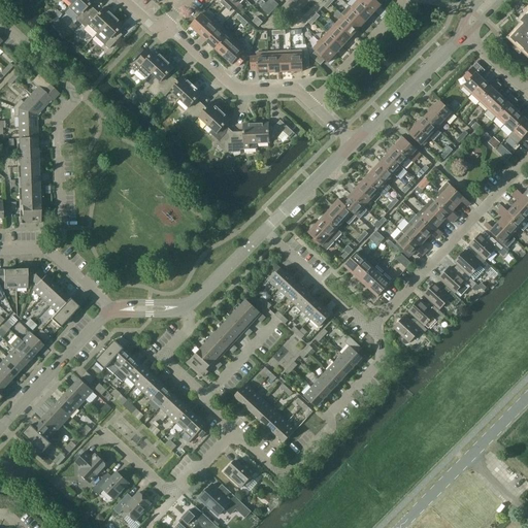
[(68,7),(78,17),(75,19),(79,23),(90,12),(86,8),(93,0),(74,0),(71,4),(68,7)]
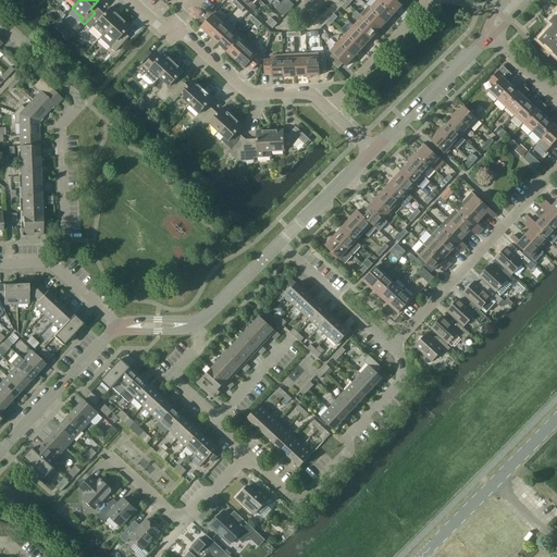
[(257,5),(254,2),(255,0),(243,0),(254,10),(257,5)]
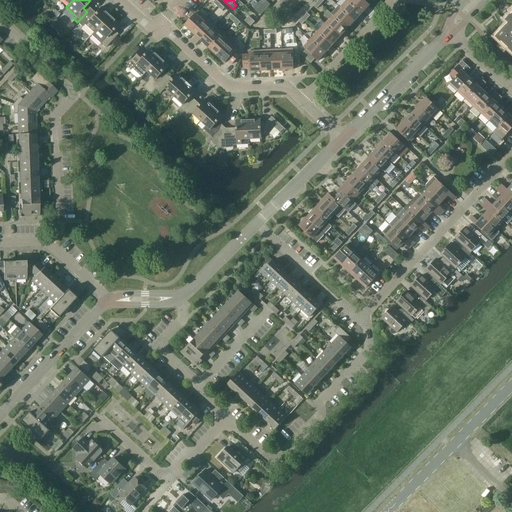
[(264,0),(260,0),(258,3),(266,9),(270,5),(264,0)]
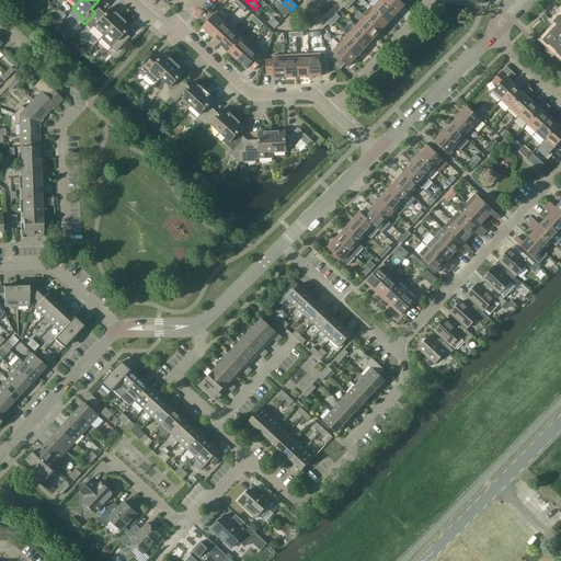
[(398,14),(381,0),(379,0),(373,8),(375,11),(376,10),(389,23),(398,14)]
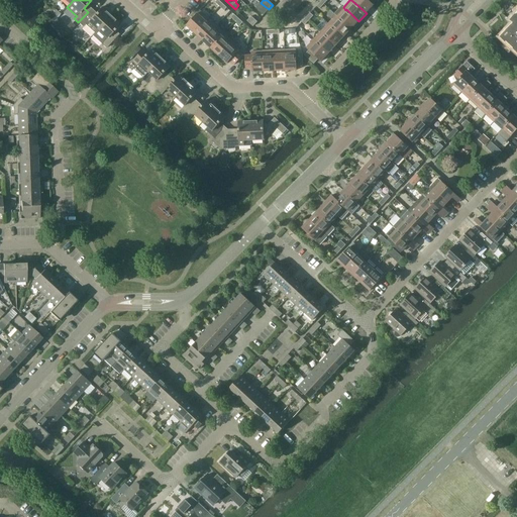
[(374,5),(369,0),(351,0),(367,13),(374,5)]
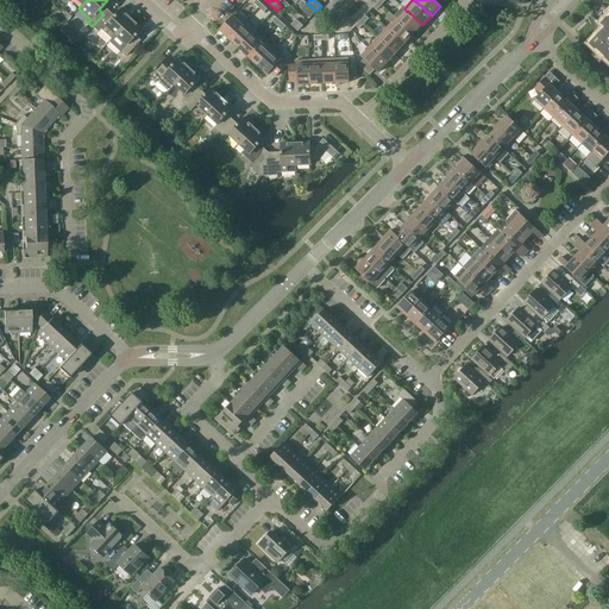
[(307,4),(302,10),(311,18),(316,11),(307,4)]
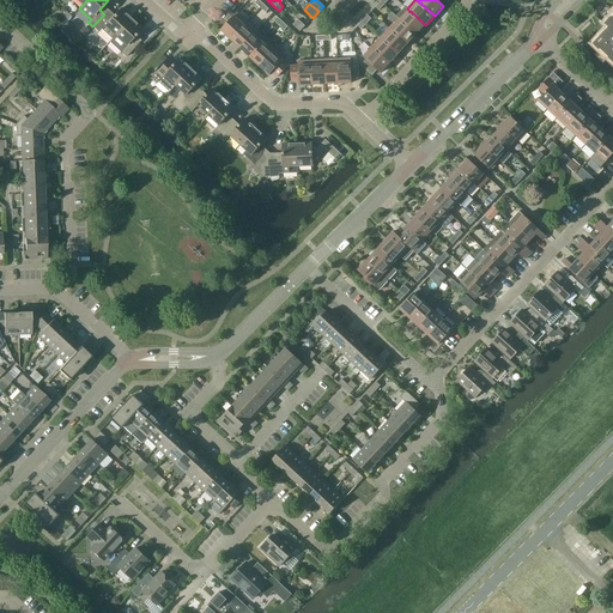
[(111,40),(115,35),(131,18),(120,8),(110,19),(104,14),(92,26),(98,32),(102,29),(111,40)]
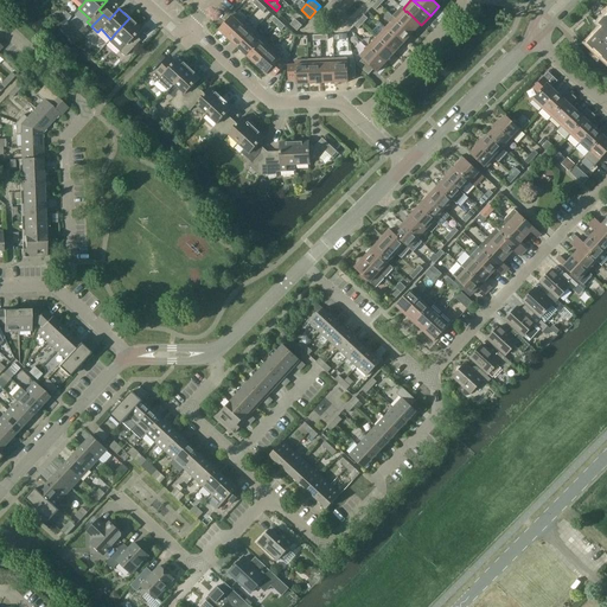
[(407,11),(406,12),(398,20),(413,34),(421,25),(407,11)]
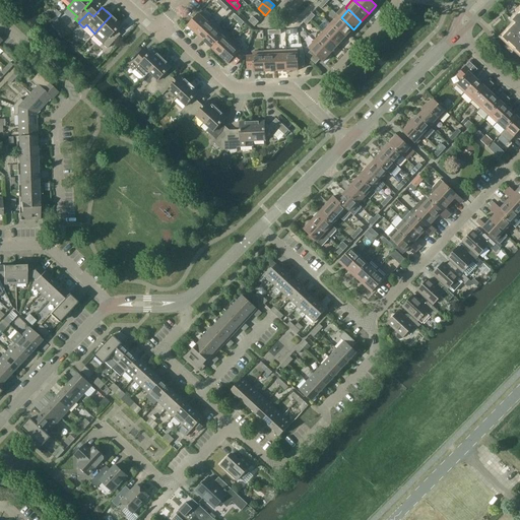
[(196,34),(209,18),(201,10),(188,25),(196,34)]
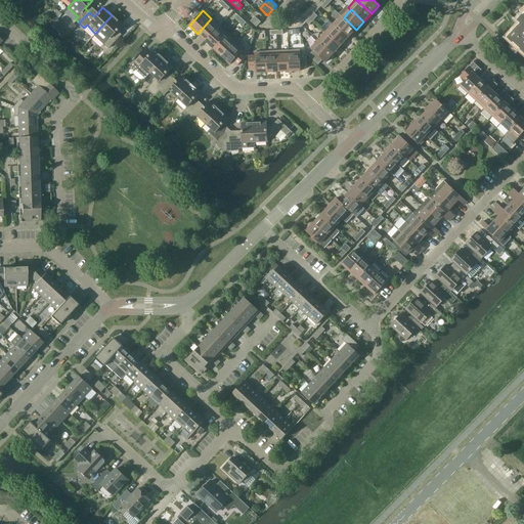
[(332,15),(337,20),(334,24),(349,38),(356,30),(344,17),(337,10),(332,15)]
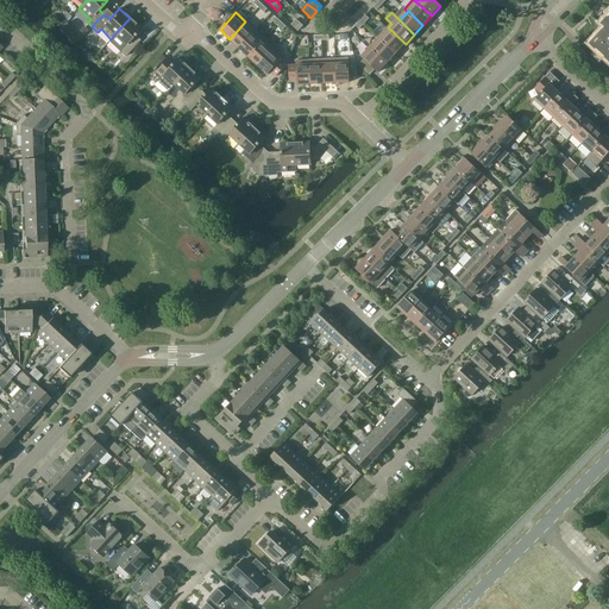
[(601,31),(589,43),(608,61),(608,13),(601,23),(604,26),(601,31)]
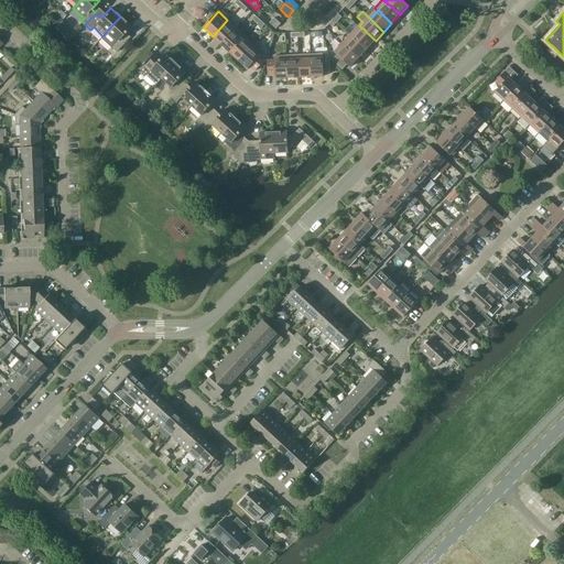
[(55,13),(47,22),(54,29),(54,28),(61,21),(63,20),(55,13)]
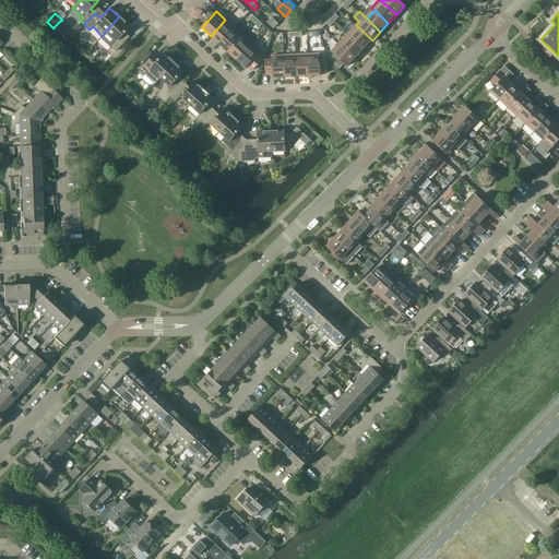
[(115,52),(126,40),(120,36),(130,26),(119,16),(105,32),(115,42),(109,47),(115,52)]
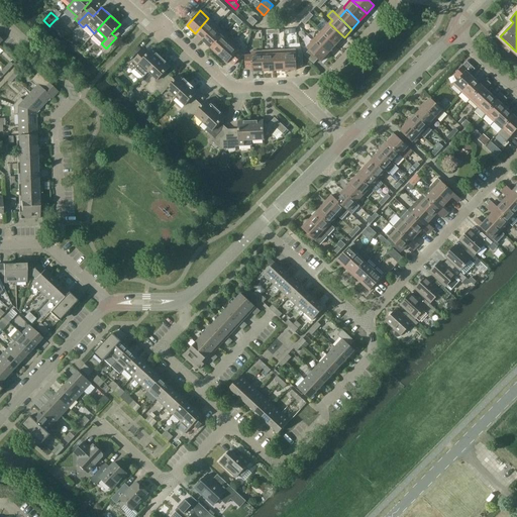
[(247,20),(253,26),(257,21),(251,16),(247,20)]
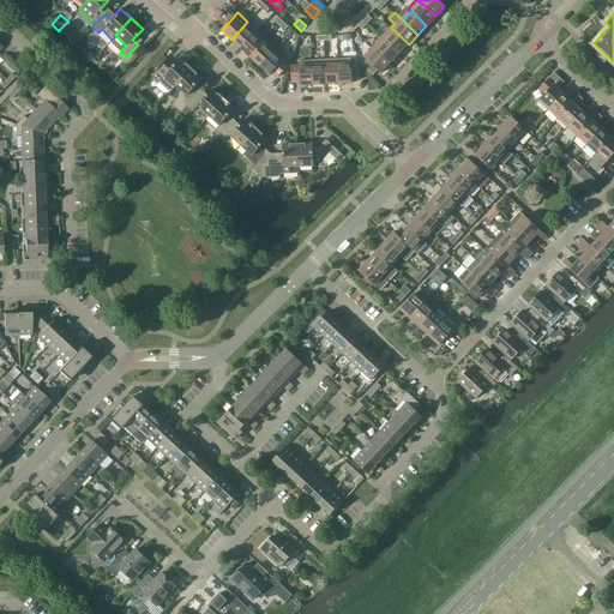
[(247,22),(232,40),(241,48),(254,34),(258,31),(247,22)]
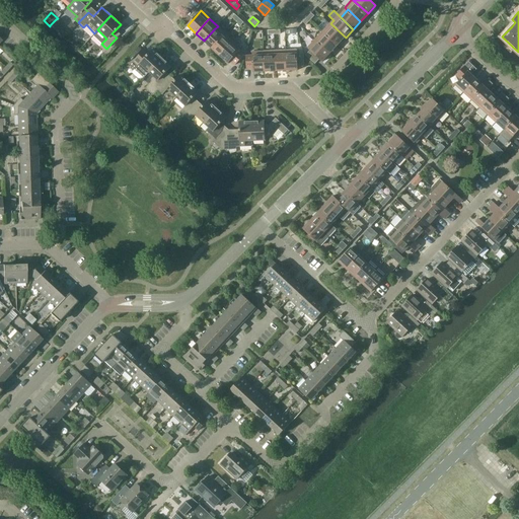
[(56,19),(50,25),(58,33),(64,26),(56,19)]
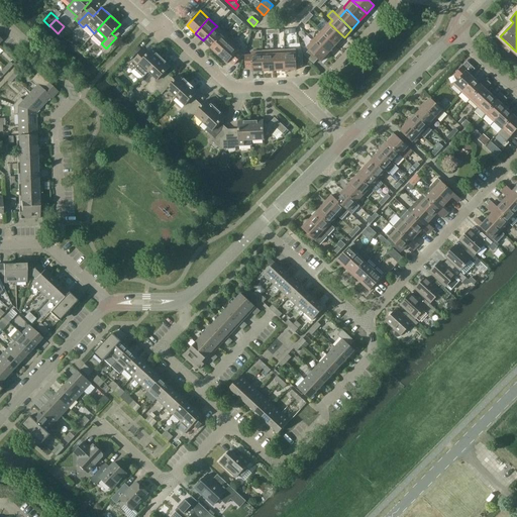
[(321,31),(336,45),(344,37),(329,23),(321,31)]
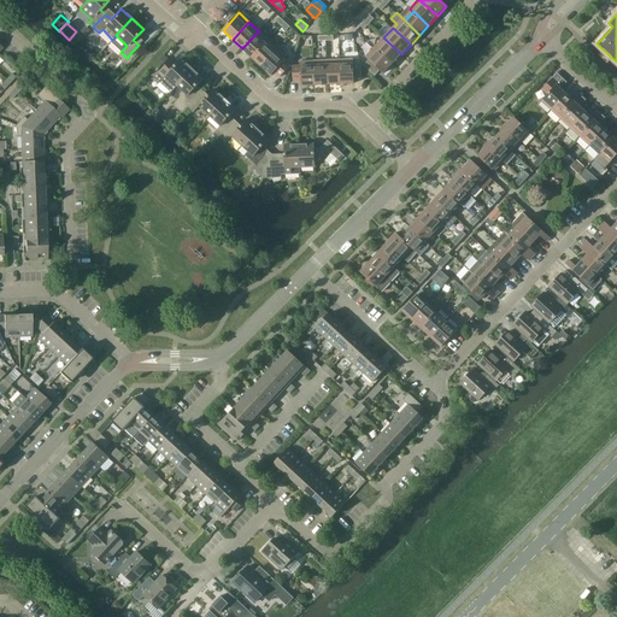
[(252,57),(265,42),(256,34),(242,48),(252,57)]
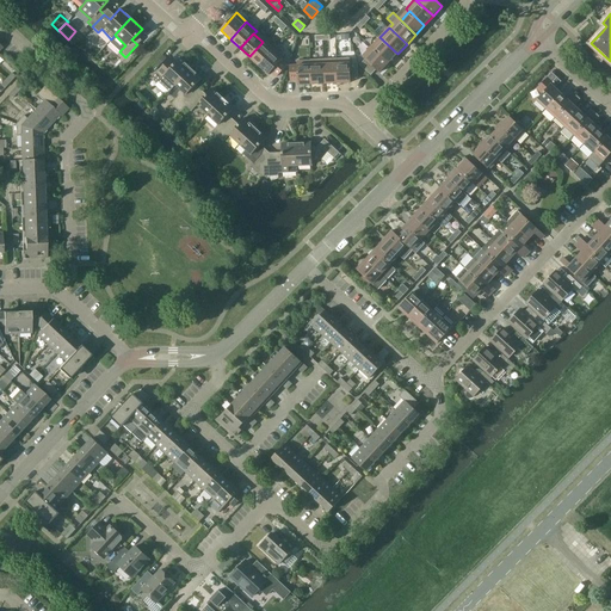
[(397,54),(380,37),(371,47),(389,62),(397,54)]
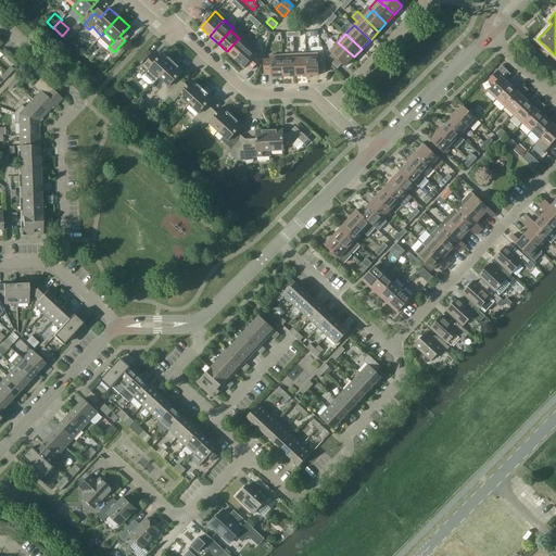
[(241,36),(239,38),(227,51),(236,60),(250,43),(241,36)]
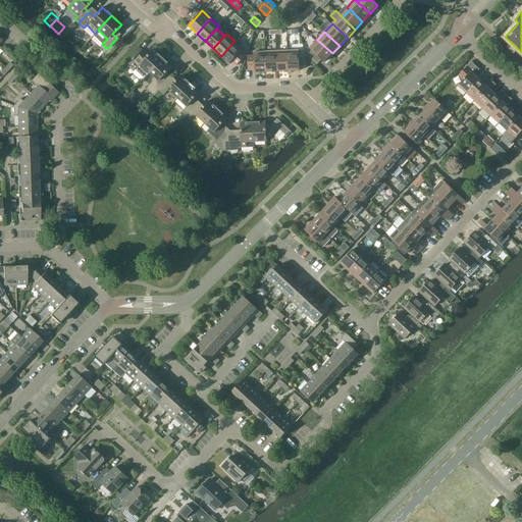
[(332,53),(317,40),(309,48),(312,50),(308,55),(317,64),(321,59),(324,62),(332,53)]
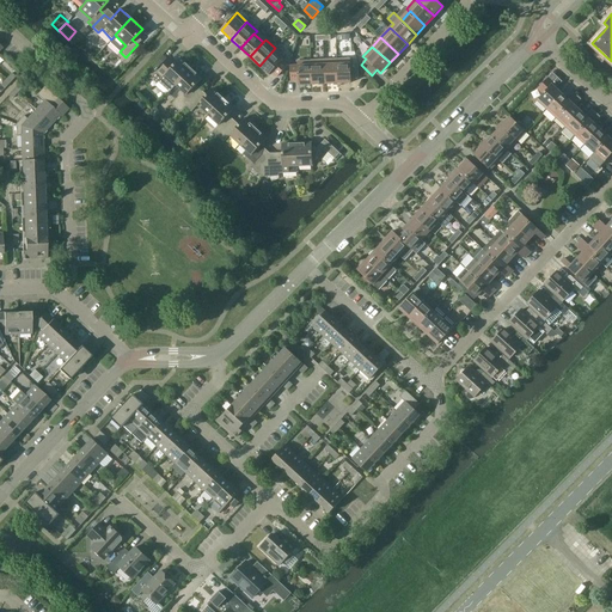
[(288,65),(283,60),(286,57),(275,48),(259,66),(269,74),(271,71),(277,77),(288,65)]
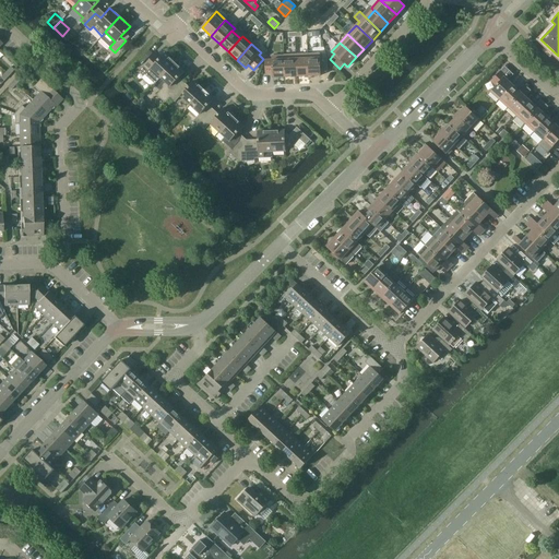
[(141,70),(145,74),(155,83),(161,78),(175,62),(165,52),(156,62),(152,58),(141,70)]
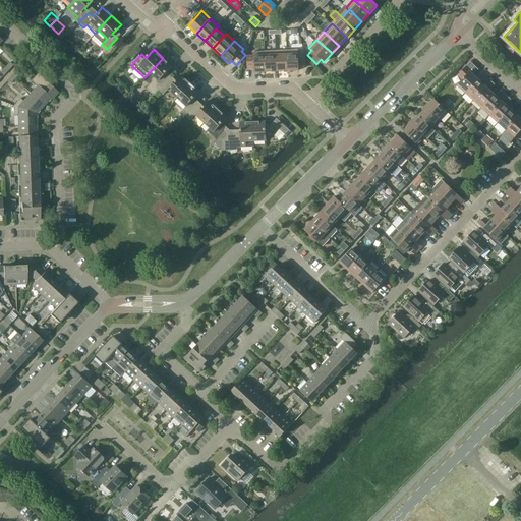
[(287,51),(288,71),(299,70),(299,67),(305,66),(304,54),(298,54),(298,50),(287,51)]
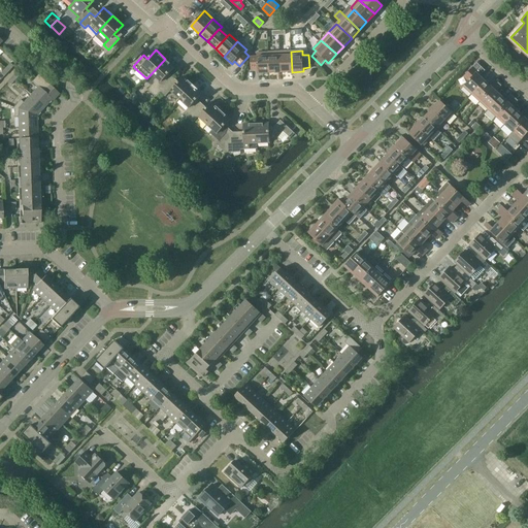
[(269,53),(270,73),(281,72),(279,52),(269,53)]
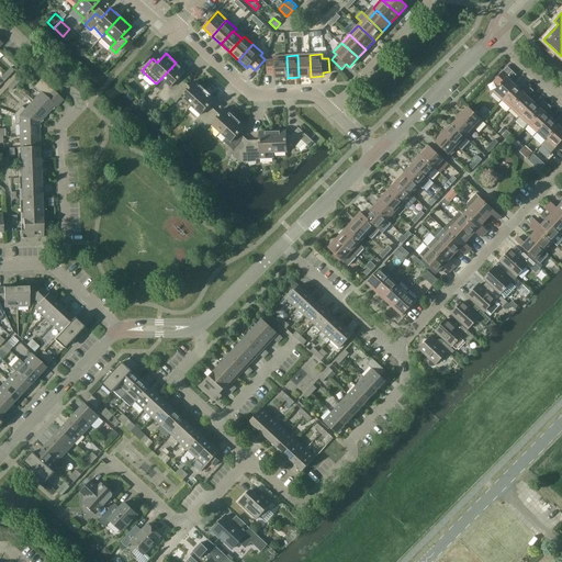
[(298,55),(299,77),(311,77),(310,55),(298,55)]
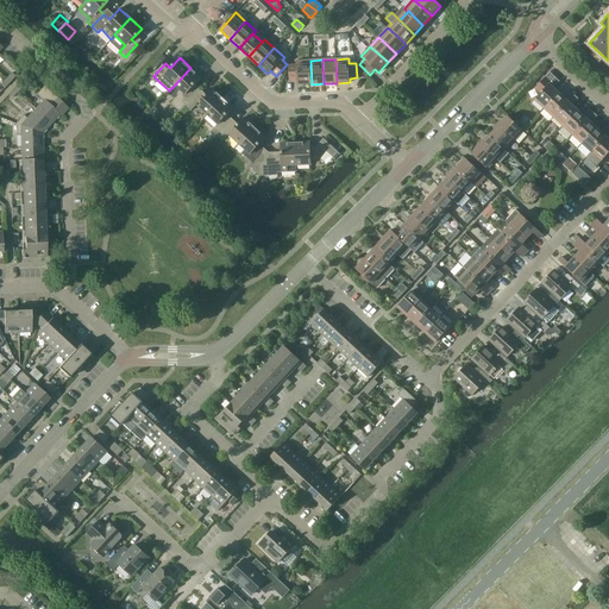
[(312,85),(311,61),(296,61),(296,66),(289,66),(289,81),(297,81),(297,85),(312,85)]
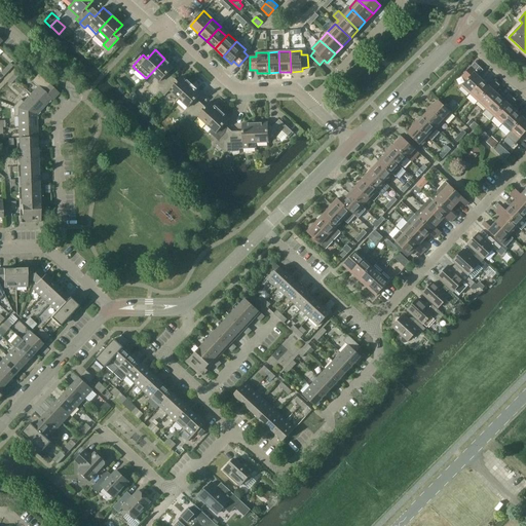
[(164,59),(151,73),(157,79),(148,89),(155,97),(160,91),(171,81),(165,76),(174,68),(164,59)]
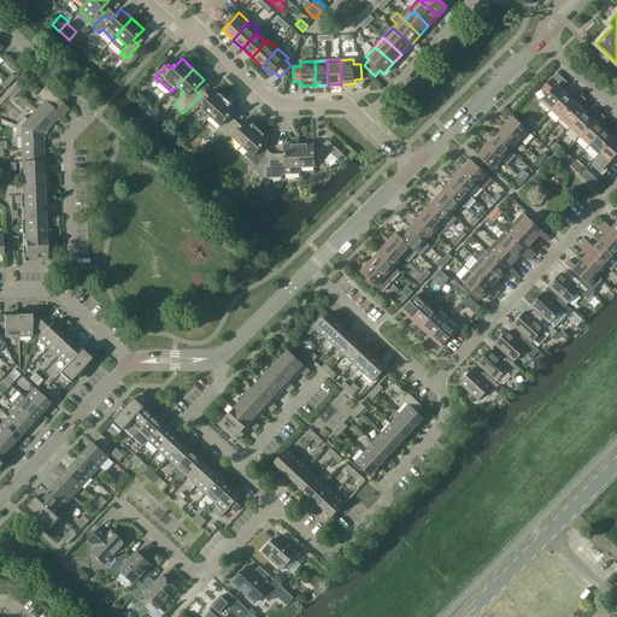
[(553,77),(542,89),(548,94),(542,100),(552,110),(566,94),(562,89),(568,82),(563,78),(559,82),(553,77)]
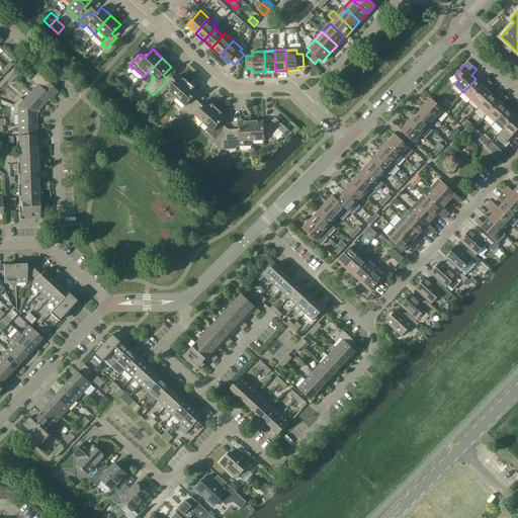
[(38,73),(34,78),(31,80),(36,85),(30,93),(44,105),(51,97),(52,99),(59,91),(38,73)]
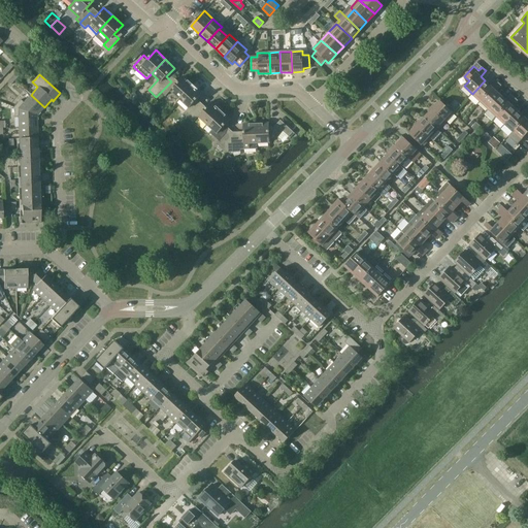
[(171,81),(161,92),(165,97),(171,91),(180,99),(194,85),(184,76),(175,86),(171,81)]
